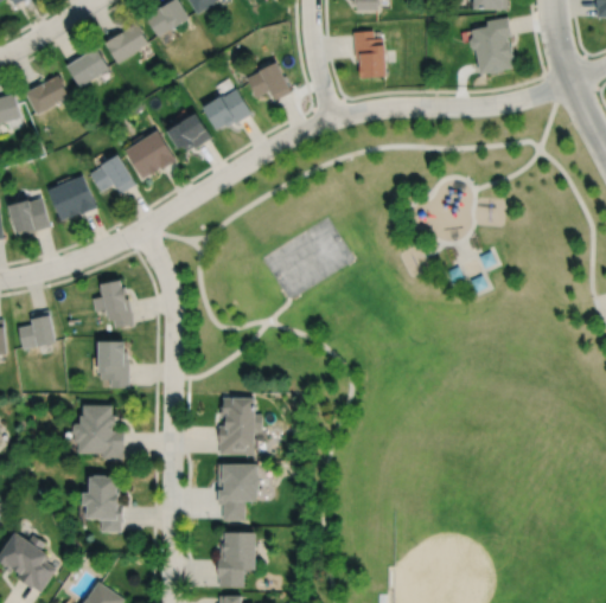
[(173,0),(145,19),(158,39),(170,31),(171,32),(190,20),(176,0),(173,0)]
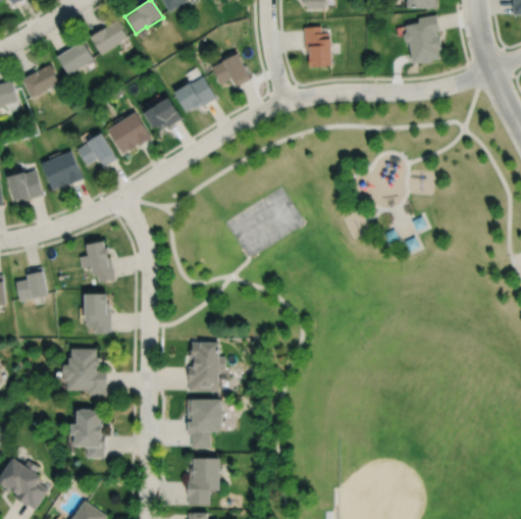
[(160,0),(169,14),(186,4),(185,3),(189,0),(160,0)]
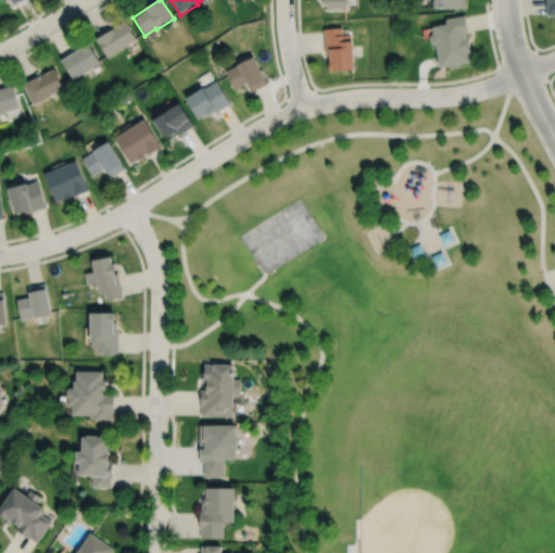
[(322,0),(322,5),(328,5),(328,11),(348,11),(348,0),(322,0)]
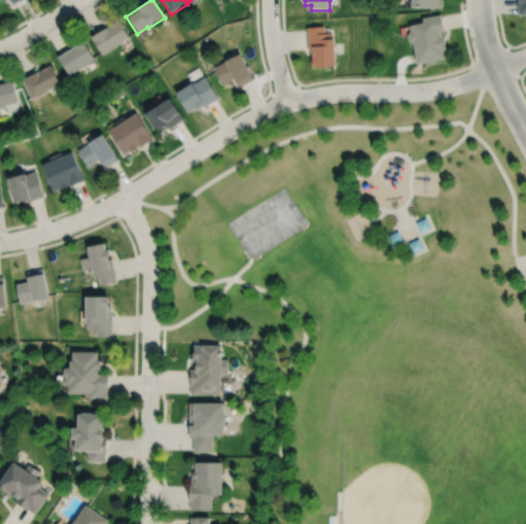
[(413,0),(413,9),(441,10),(441,0),(413,0)]
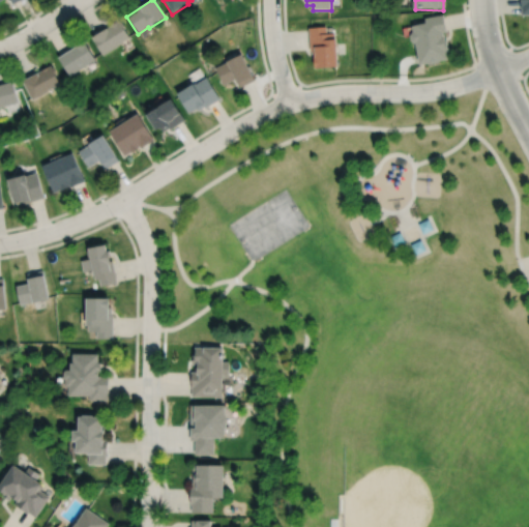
[(528,18),(528,0),(520,0),(520,18),(528,18)]
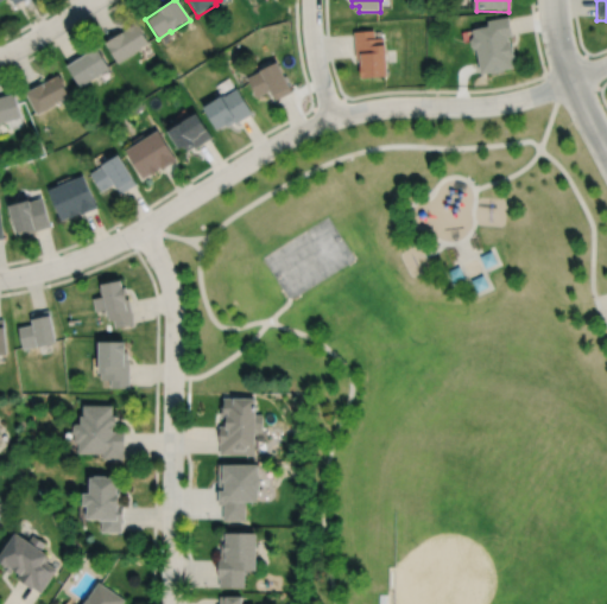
[(478,52),(482,77),(492,75),(492,76),(505,74),(505,72),(516,70),(513,62),(516,62),(513,49),(511,49),(509,39),(513,39),(510,19),(488,24),(489,29),(474,32),(475,38),(472,43),(473,50),(478,52)]
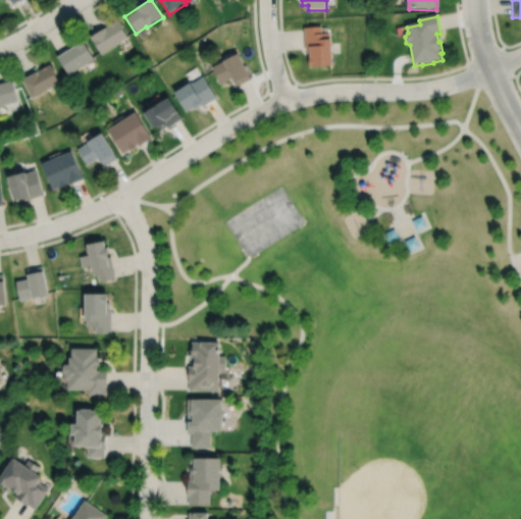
[(90,39),(101,57),(116,48),(115,47),(127,39),(116,22),(90,39)]
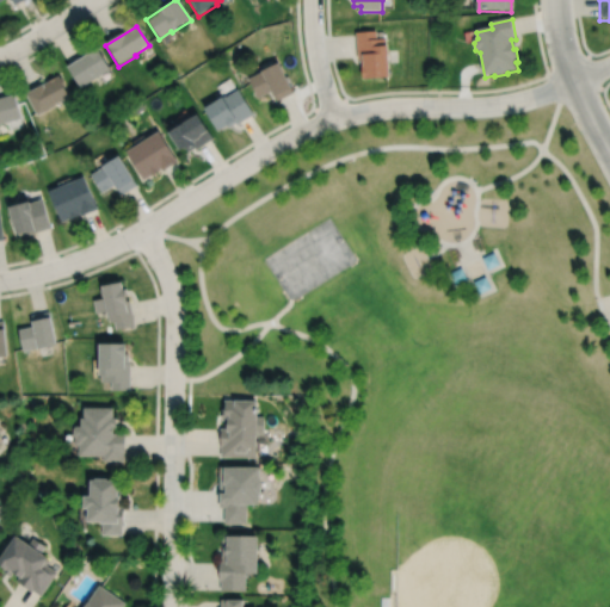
[(356,35),(357,62),(359,62),(361,69),(363,69),(364,81),(390,79),(388,48),(386,48),(386,41),(376,42),(376,33),(356,35)]
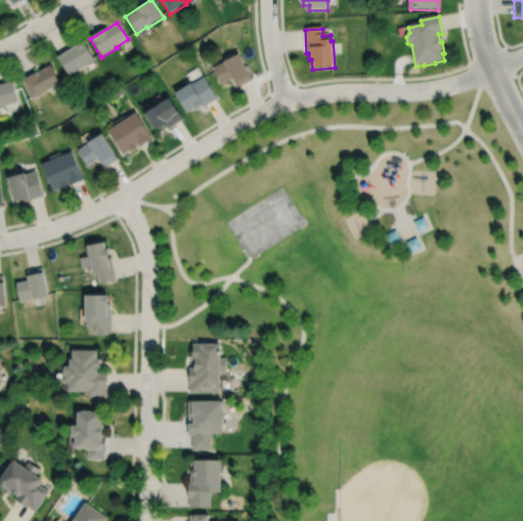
[(58,59),(70,77),(94,61),(82,44),(58,59)]
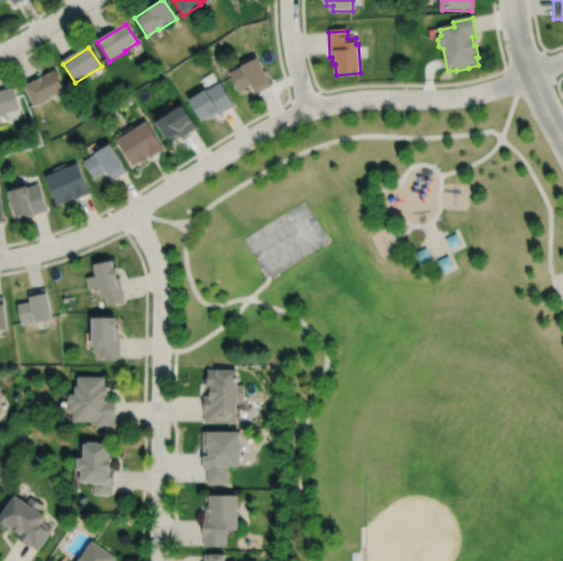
[(229,75),(238,93),(250,87),(255,96),(270,88),(257,61),(241,67),(241,68),(229,75)]
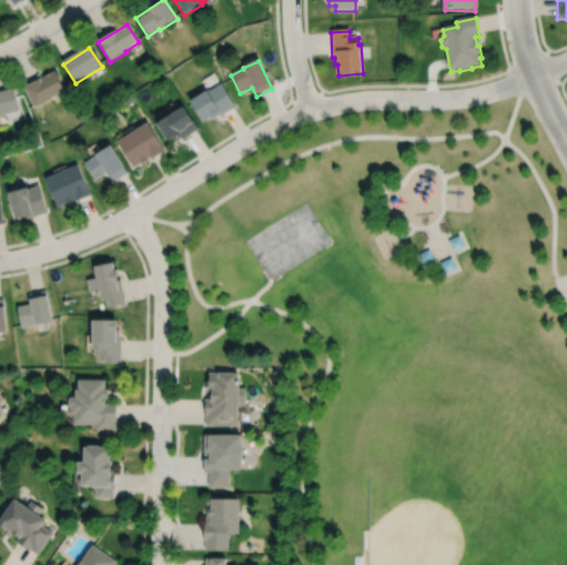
[(24,89),(36,109),(52,100),(52,98),(64,91),(54,72),(24,89)]
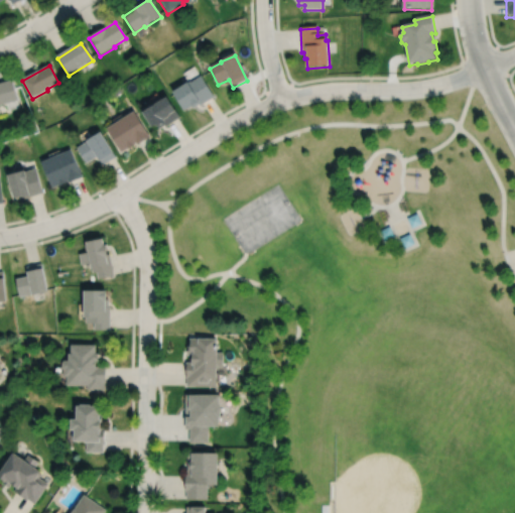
[(172,94),(184,113),(191,108),(192,110),(199,106),(200,107),(214,99),(201,78),(188,85),(187,84),(172,94)]
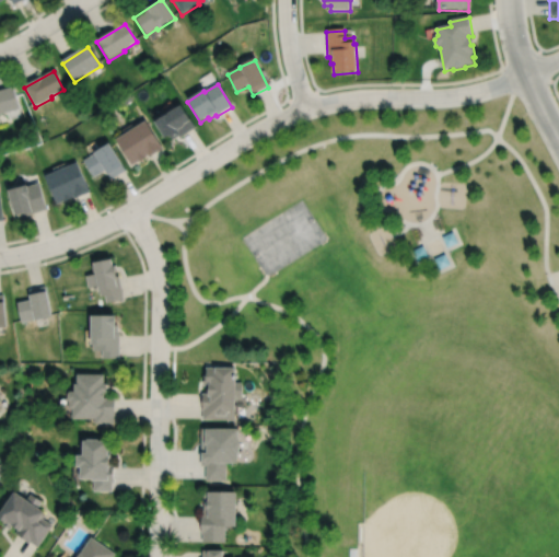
[(0,116),(21,111),(14,89),(0,92),(0,116)]
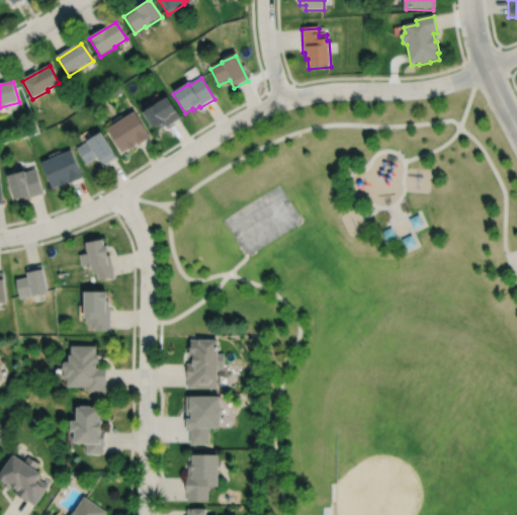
[(142,115),(152,131),(156,127),(159,132),(165,127),(166,130),(180,120),(168,99),(142,115)]
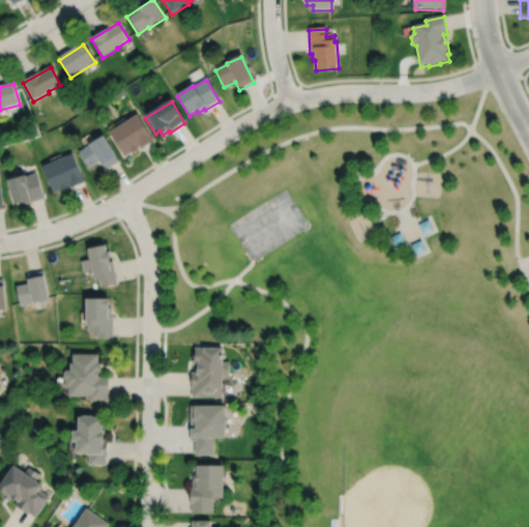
[(109,135),(123,158),(139,149),(141,150),(153,143),(137,116),(109,135)]
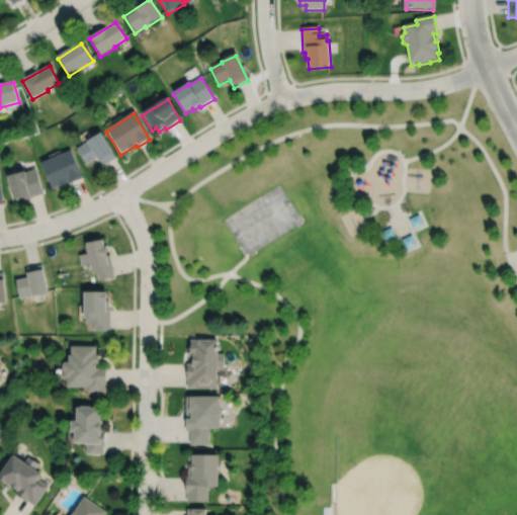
[(77,150),(87,166),(97,160),(102,168),(115,160),(100,136),(77,150)]
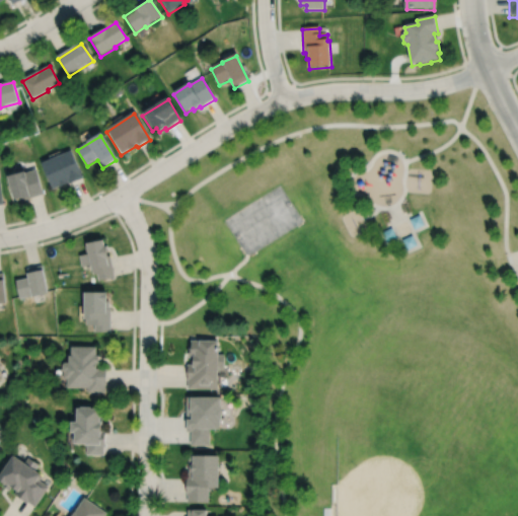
[(42,165),(53,191),(59,188),(59,189),(68,185),(69,183),(70,186),(84,179),(72,152),(42,165)]
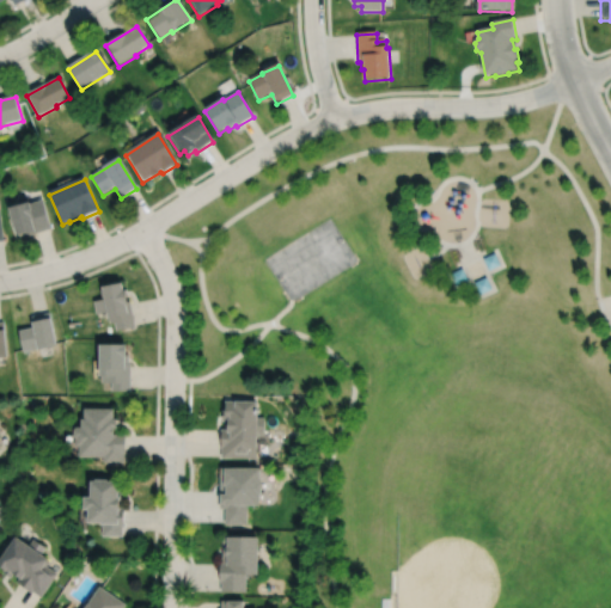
[(11,210),(14,225),(12,225),(14,233),(17,233),(18,238),(26,235),(28,238),(52,232),(43,202),(11,210)]
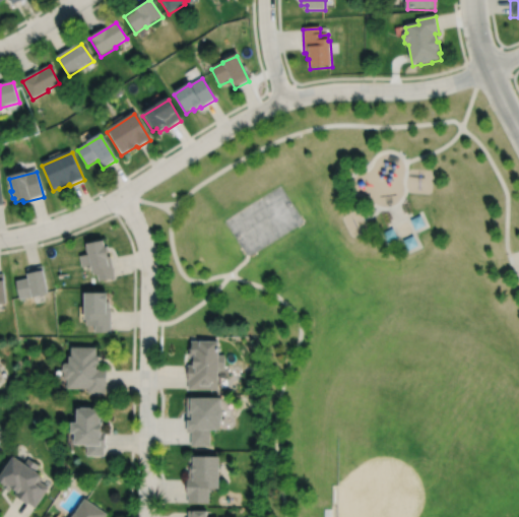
[(419,215),(425,225),(414,231),(409,220),(419,215)]
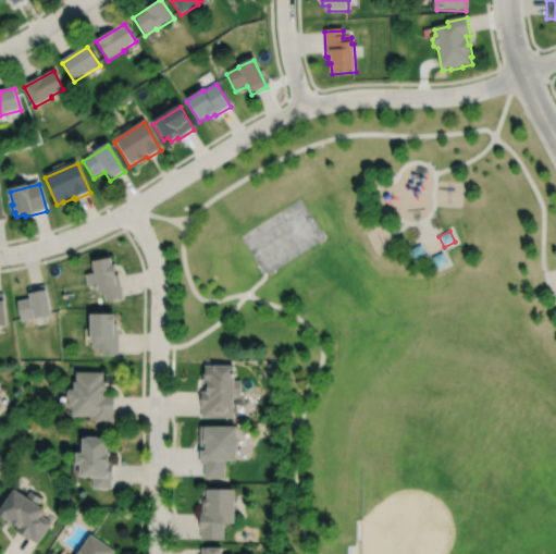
[(420,245),(424,256),(415,260),(409,249),(420,245)]
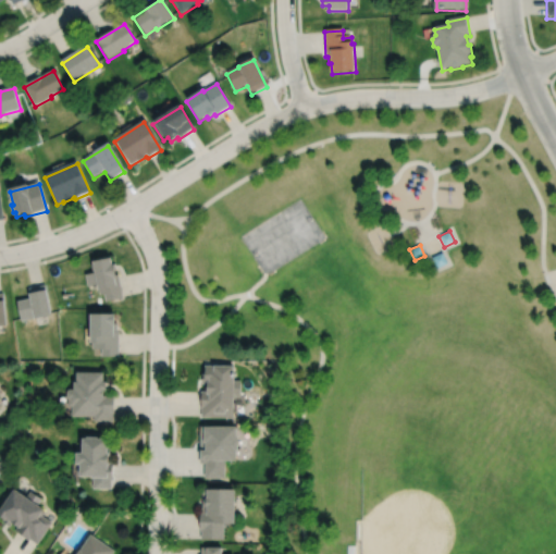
[(442,253),(446,263),(435,269),(431,258),(442,253)]
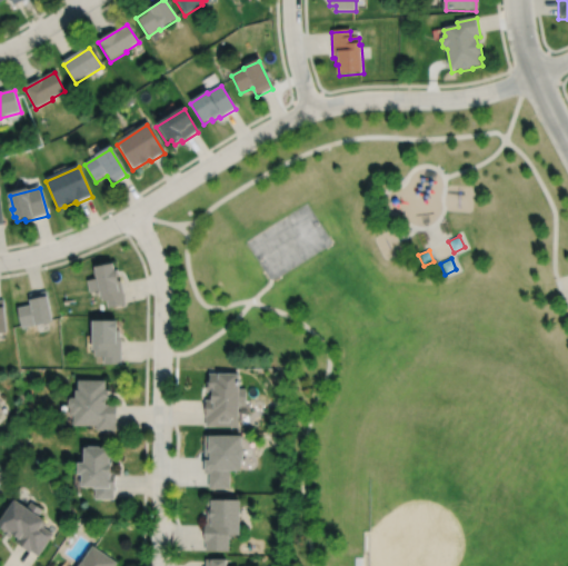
[(93,265),(96,278),(86,280),(88,293),(98,290),(100,301),(105,300),(107,308),(125,305),(119,280),(117,281),(116,276),(118,276),(116,269),(113,269),(112,260),(93,265)]
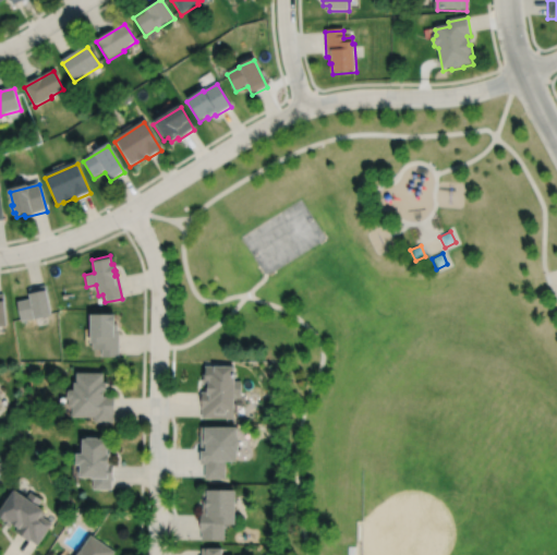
[(15,301),(20,322),(50,315),(44,286),(27,289),(27,292),(28,299),(15,301)]
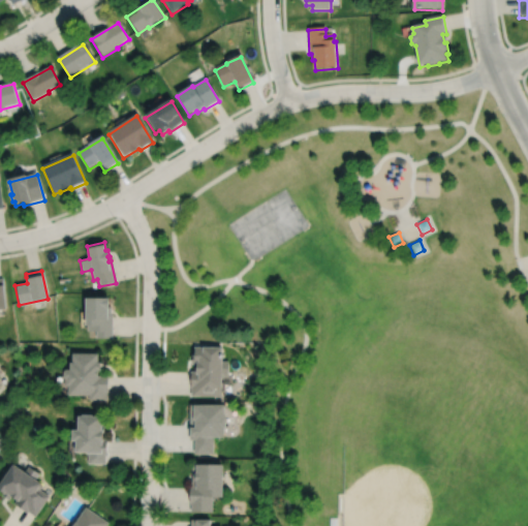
[(85,296),(85,325),(87,325),(87,332),(95,332),(95,339),(112,339),(112,314),(111,314),(111,307),(107,307),(107,296),(85,296)]
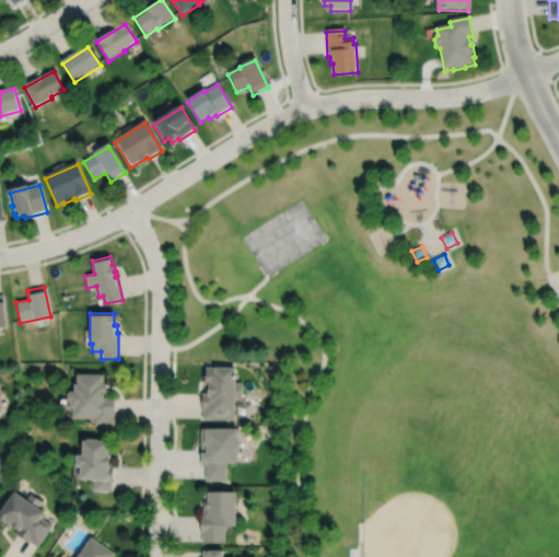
[(206,368),(205,376),(202,375),(202,386),(208,386),(208,394),(201,394),(200,412),(201,412),(201,420),(234,420),(234,398),(241,398),(242,383),(234,383),(235,367),(214,367),(214,368),(206,368)]
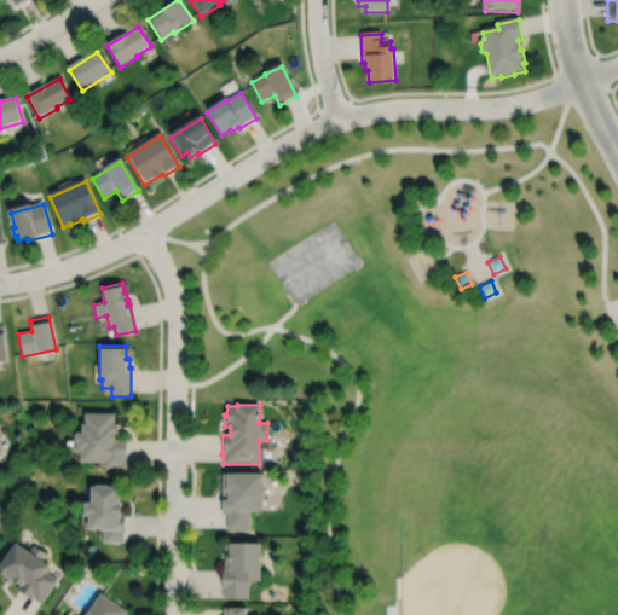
[(74,442),(74,451),(78,451),(78,463),(103,463),(103,469),(123,469),(123,459),(125,459),(125,440),(113,440),(113,434),(116,434),(116,424),(113,423),(114,413),(82,413),(82,423),(80,423),(80,431),(75,431),(73,434),(73,441),(74,442)]
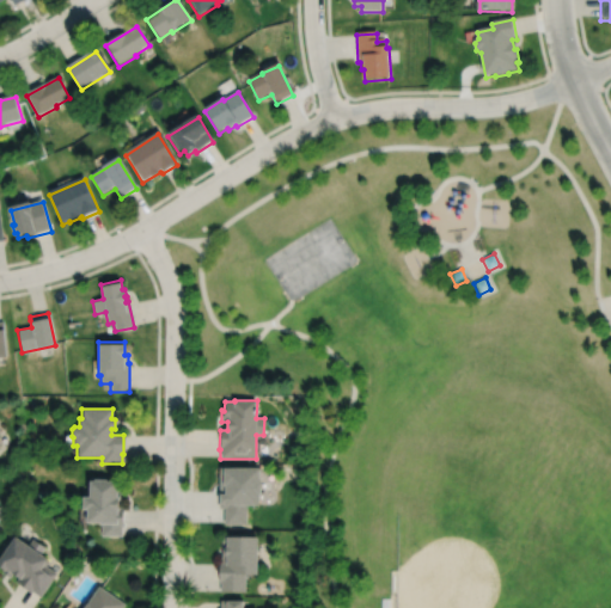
[(219,468),(219,509),(224,509),(224,526),(246,526),(246,505),(260,505),(260,493),(261,493),(261,481),(260,481),(260,467),(224,467),(224,468),(219,468)]
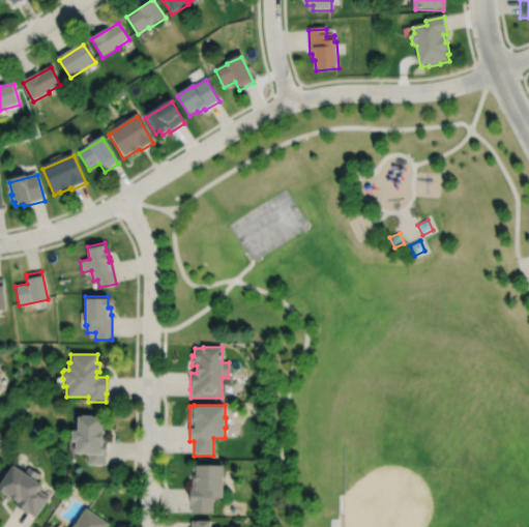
[(77,416),(77,430),(70,430),(70,441),(75,441),(75,454),(87,454),(87,465),(105,466),(105,458),(107,458),(107,441),(103,441),(103,434),(104,434),(104,427),(100,427),(100,416),(91,416),(91,415),(80,415),(80,416),(77,416)]
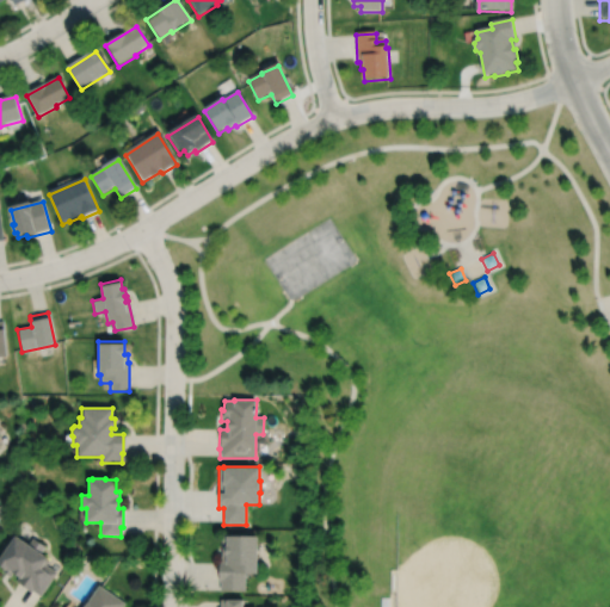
[(221,537),(221,563),(219,563),(219,583),(220,583),(220,592),(244,593),(244,574),(257,574),(257,537),(226,536),(226,537),(221,537)]
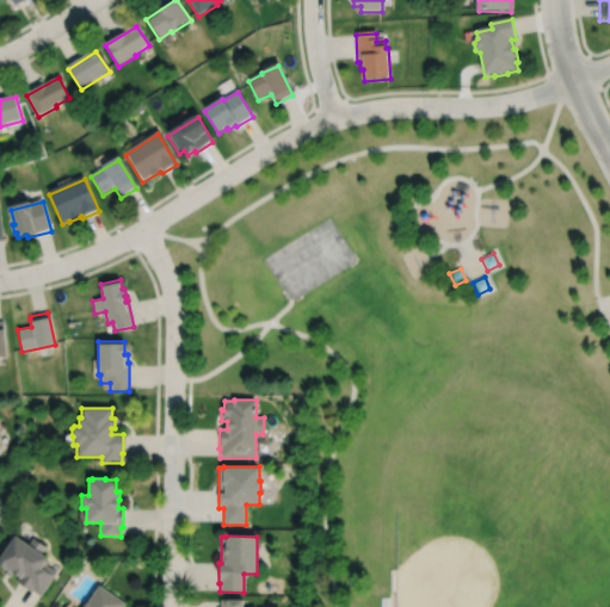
[(0,565),(6,569),(4,574),(12,578),(16,574),(20,577),(17,583),(30,593),(31,592),(39,598),(55,574),(44,567),(47,563),(44,562),(47,558),(39,555),(44,547),(31,539),(28,545),(14,537),(6,550),(8,551),(0,563),(0,565)]
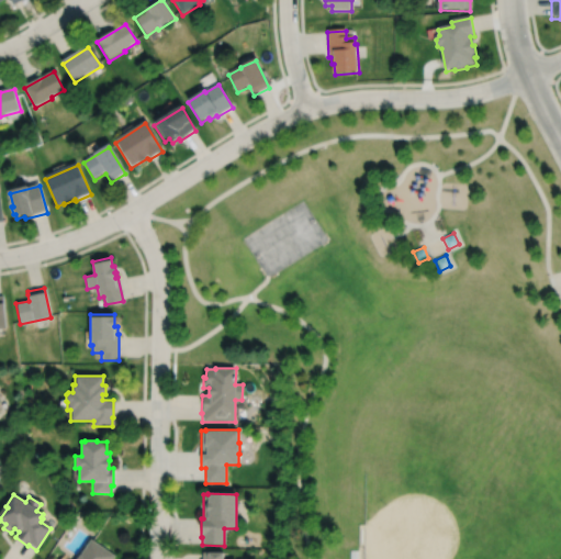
[(113,558),(114,557),(89,540),(76,558),(113,558)]
